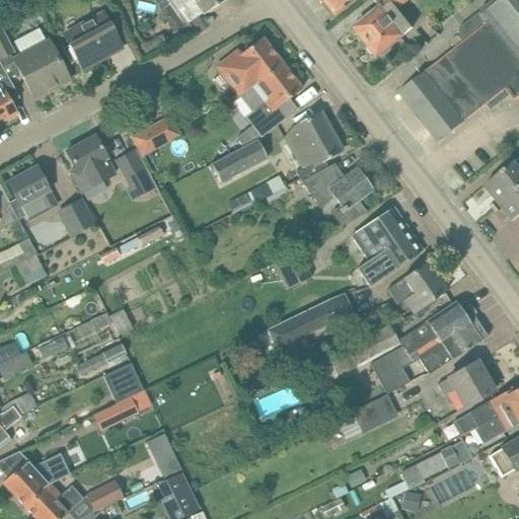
[(171,0),(188,23),(222,0),(171,0)]
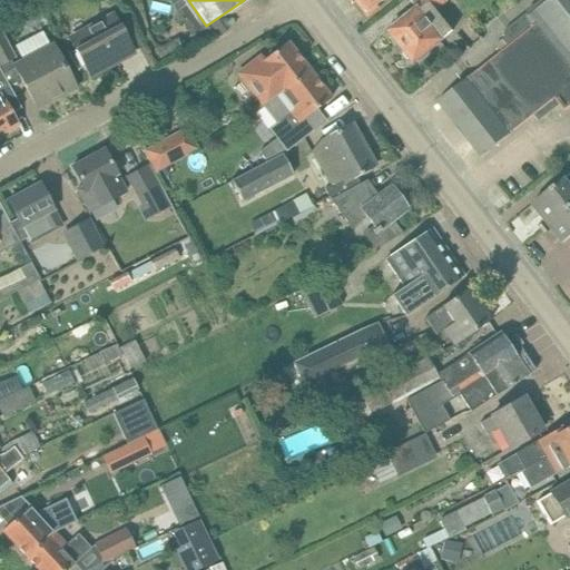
[(360,0),(370,12),(377,6),(383,0),(360,0)]
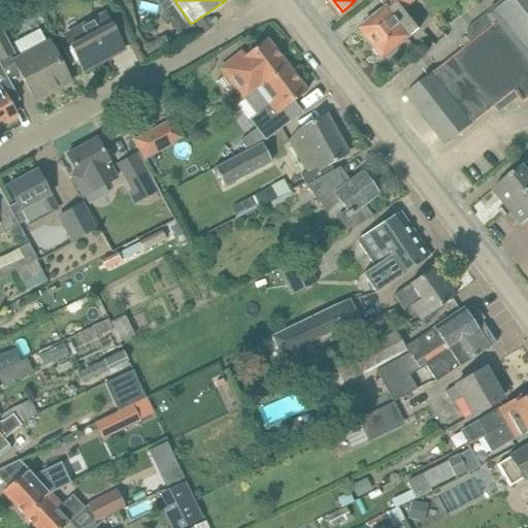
[(415,0),(380,0),(387,8),(360,29),(384,58),(420,29),(404,9),(407,7),(410,11),(418,6),(414,1),(415,0)]
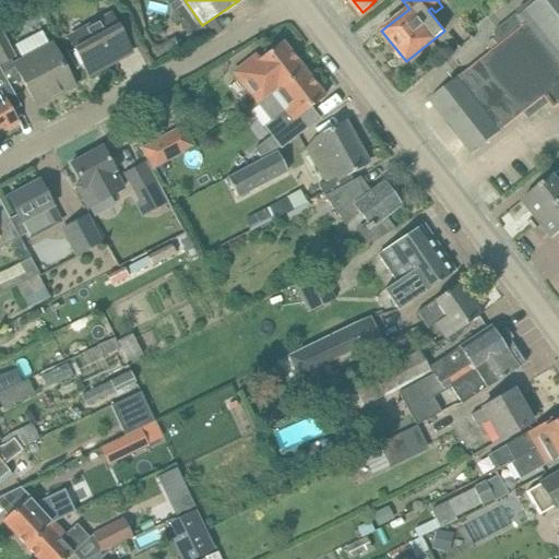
[(498,45),(429,99),(444,119),(445,118),(472,150),(471,151),(473,154),(501,131),(500,131),(524,113),(530,118),(549,103),(554,108),(558,104),(558,0),(537,0),(519,15),(516,13),(495,30),(495,40),(498,45)]
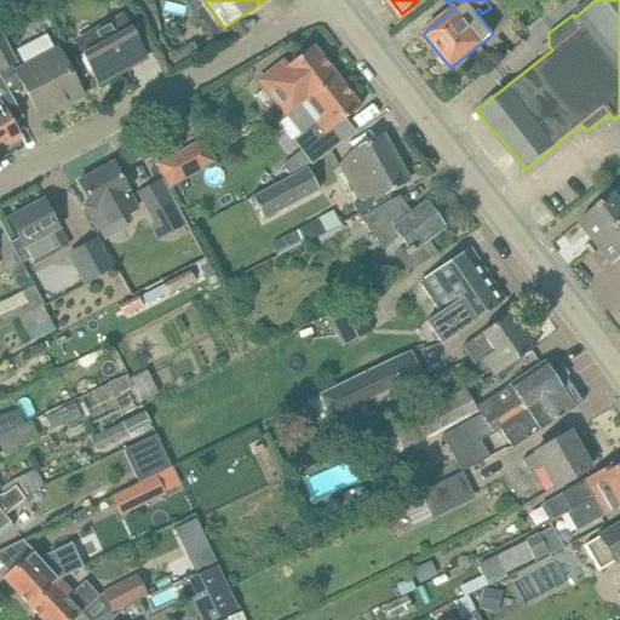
[(76,42),(82,56),(74,61),(84,78),(92,74),(98,82),(119,72),(118,69),(142,57),(143,58),(144,57),(122,18),(76,42)]
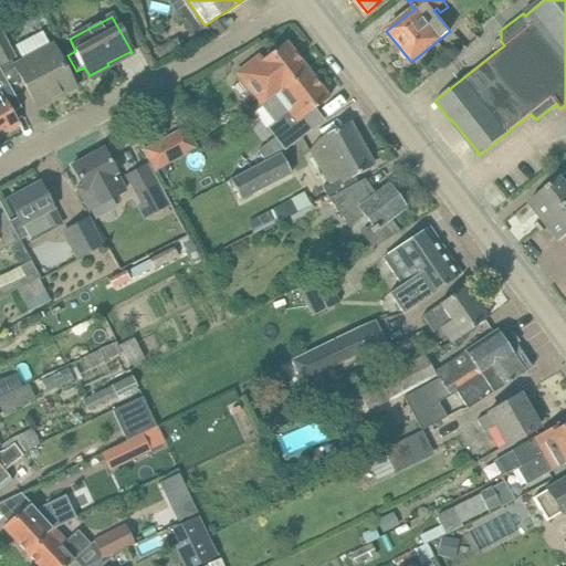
[(0,65),(16,58),(2,32),(0,32),(0,65)]
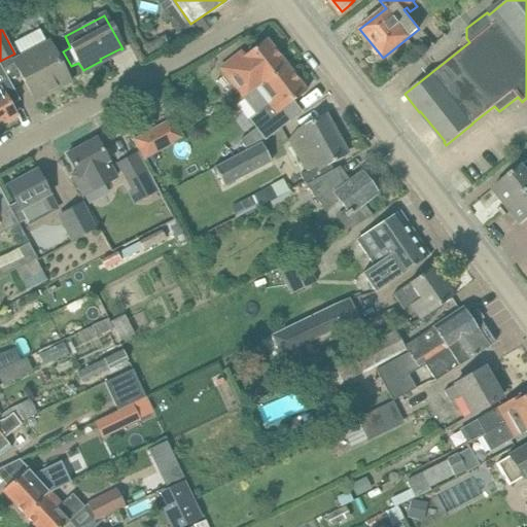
[(245,97),(286,65),(266,39),(244,56),(241,51),(229,61),(231,63),(221,69),(243,97),(244,96),(245,97)]
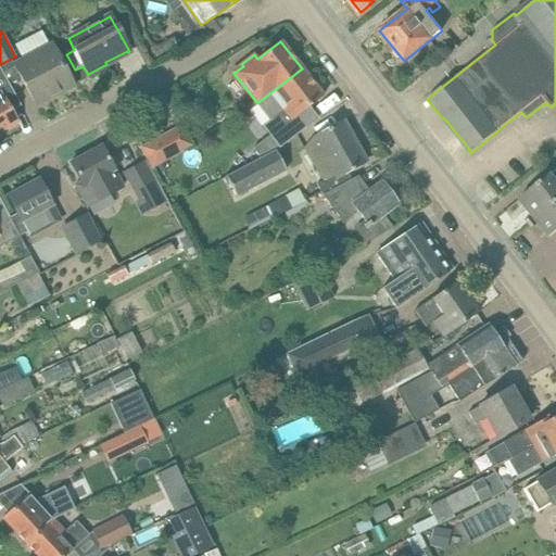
[(74,87),(64,67),(51,42),(12,63),(26,88),(36,106),(74,87)]
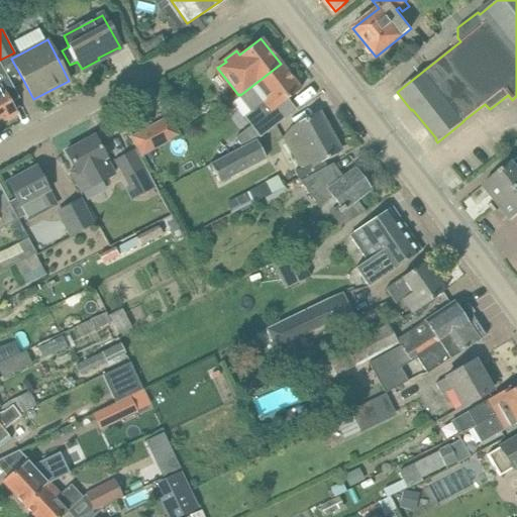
[(0,122),(16,113),(9,101),(13,98),(4,82),(9,80),(0,64),(0,122)]
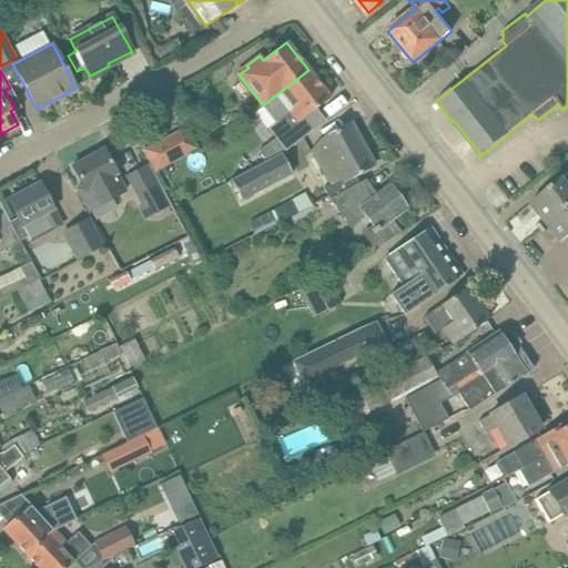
[(308,70),(264,104),(277,121),(267,130),(285,151),(294,144),(312,131),(303,119),(330,98),(308,70)]
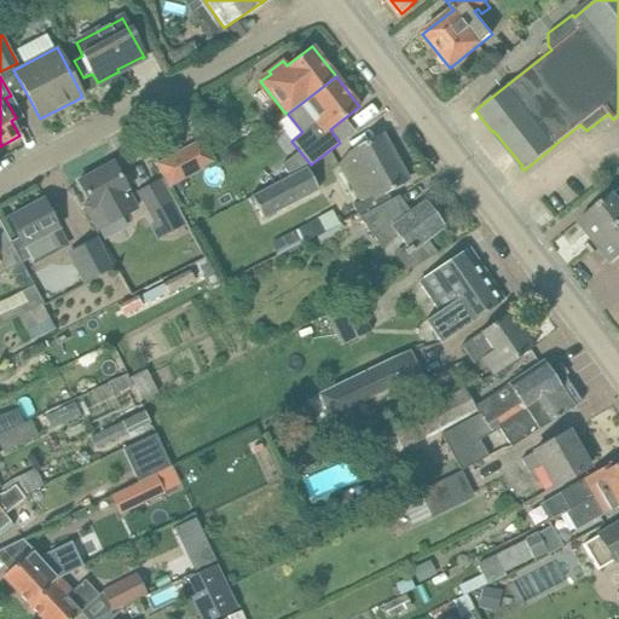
[(172,131),(150,143),(158,157),(180,146),(172,131)]
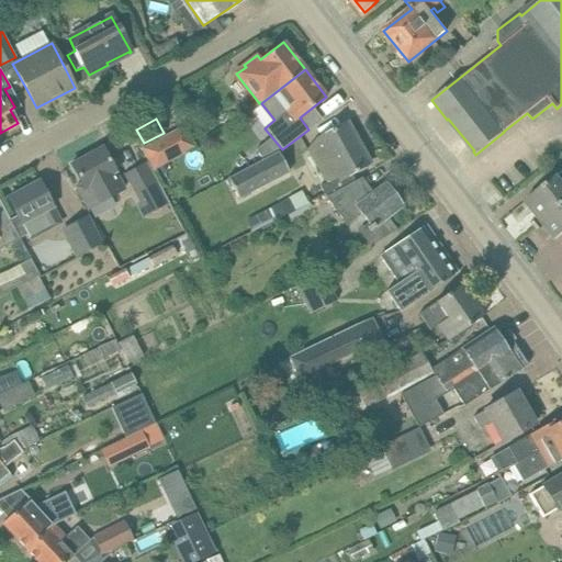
[(317,138),(306,149),(326,183),(319,187),(325,198),(356,181),(351,175),(370,165),(346,122),(327,133),(317,138)]
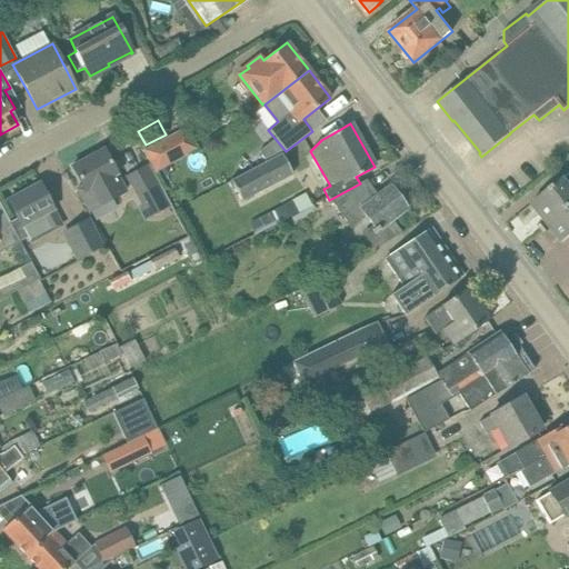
[(198,150),(186,127),(142,150),(155,172),(198,150)]
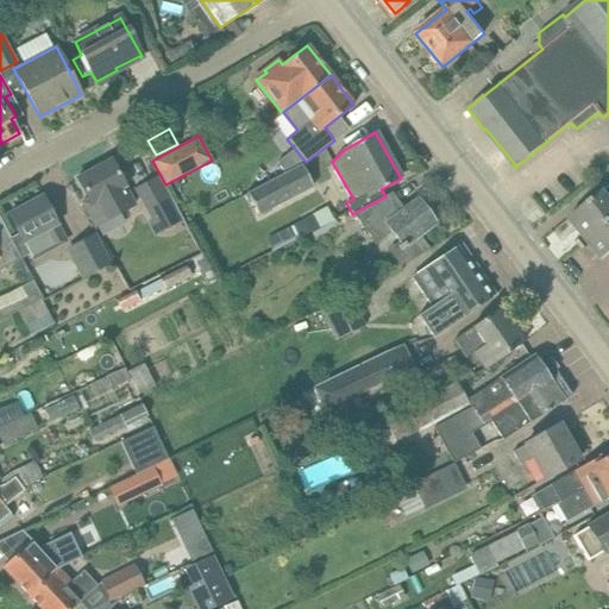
[(76,179),(88,199),(82,202),(95,225),(135,205),(111,161),(76,179)]
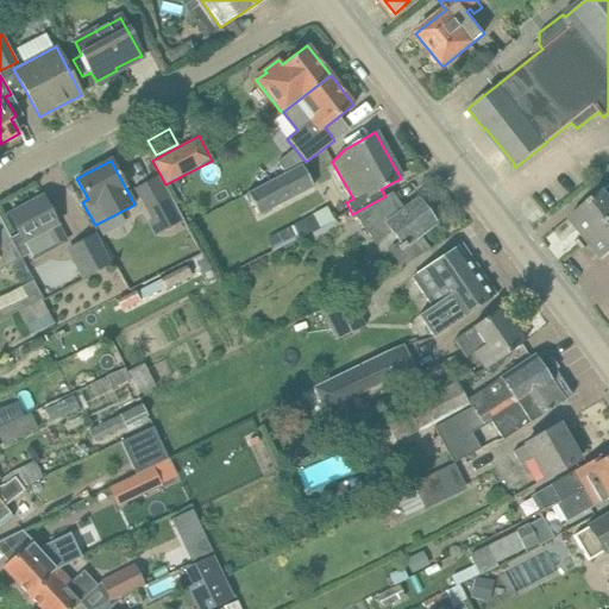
[(259,217),(314,188),(302,167),(248,195),(259,217)]
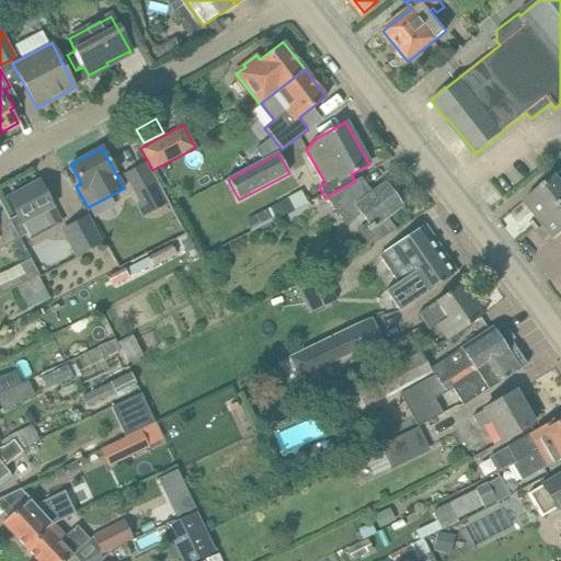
[(142,202),(157,194),(141,165),(127,173),(142,202)]
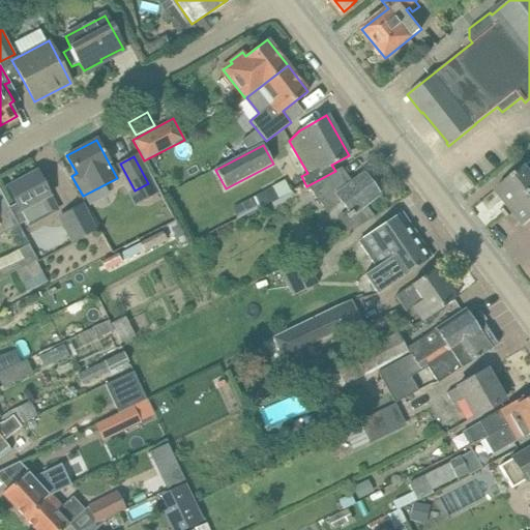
[(529,162),(495,189),(524,227),(529,221),(529,162)]
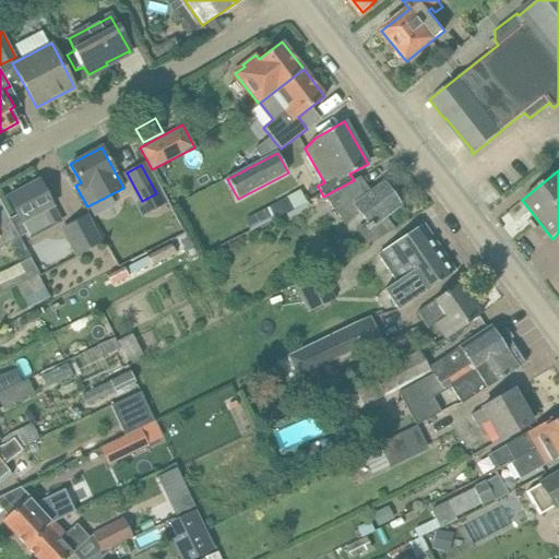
[(354,180),(323,197),(337,217),(340,221),(345,216),(347,219),(357,212),(366,222),(379,238),(394,229),(385,217),(401,205),(382,182),(370,191),(364,197),(354,181),(360,178),(360,177),(354,180)]
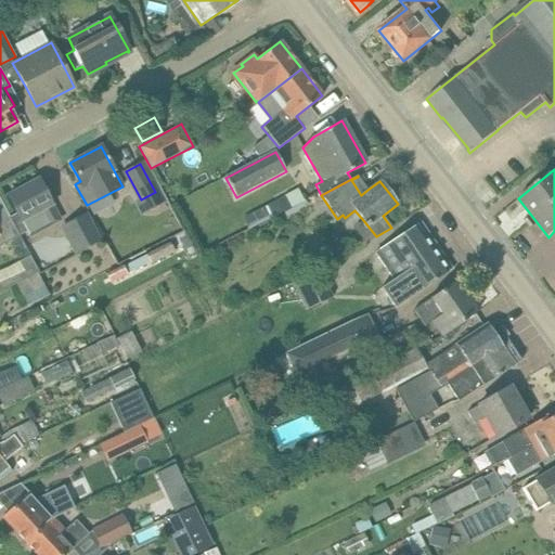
[(51,205),(38,180),(8,196),(16,213),(10,217),(18,234),(26,230),(29,236),(30,236),(27,230),(44,220),(48,227),(60,220),(51,205)]
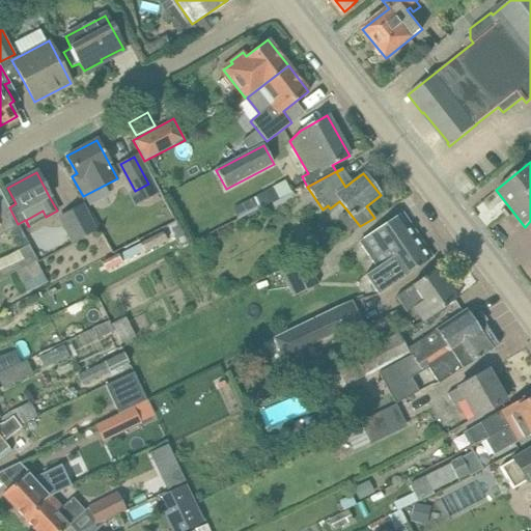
[(83,205),(59,219),(73,243),(96,230),(83,205)]
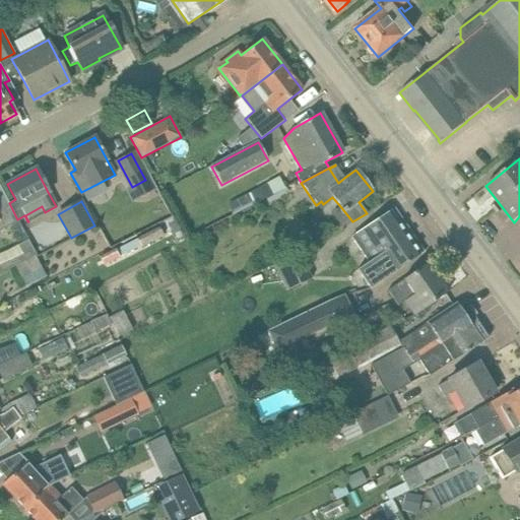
[(9,203),(0,207),(0,231),(18,220),(17,219),(9,203)]
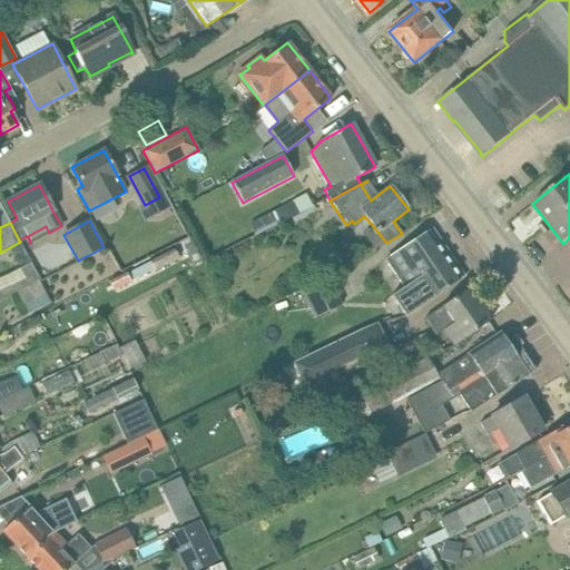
[(403,288),(391,296),(404,317),(464,276),(457,265),(453,267),(451,263),(454,262),(445,248),(440,249),(438,246),(441,242),(432,228),(384,261),(403,288)]
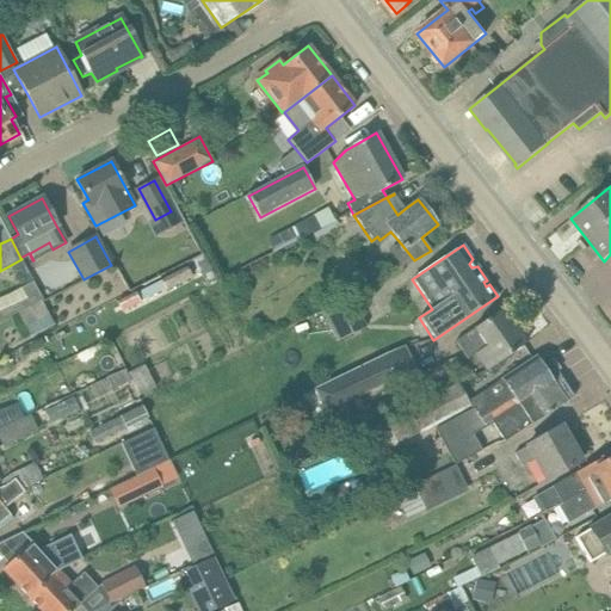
[(186,266),(160,279),(166,290),(191,277),(186,266)]
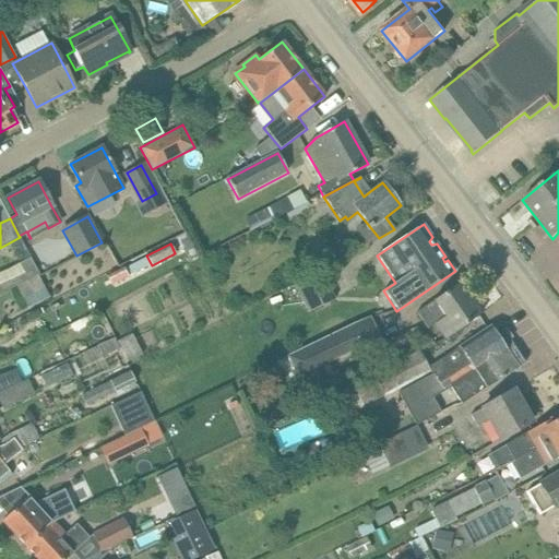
[(26,280),(37,274),(30,258),(19,263),(26,280)]
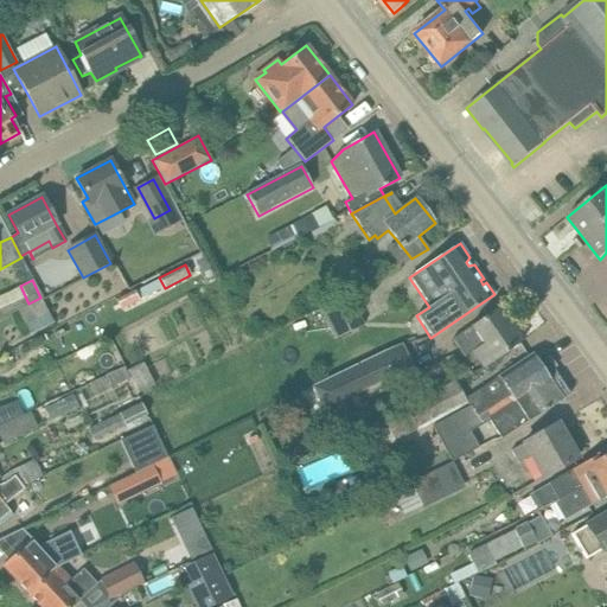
[(115,300),(120,310),(139,300),(134,291),(115,300)]
